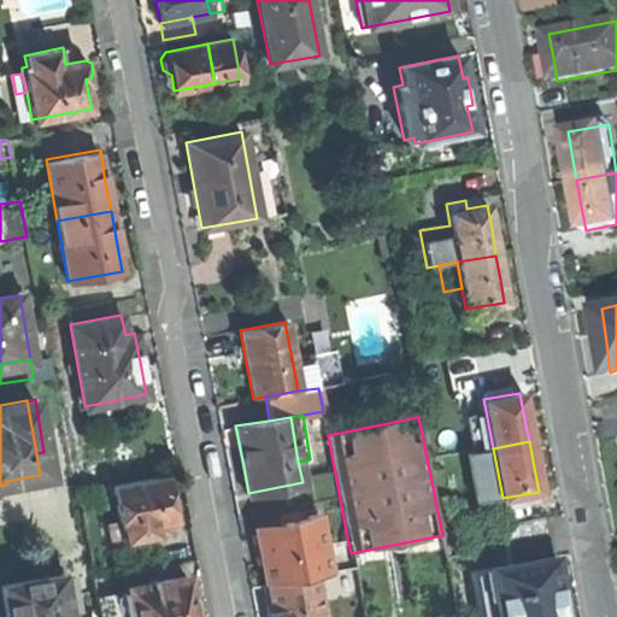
[(479,503),(503,498),(493,448),(469,453),(479,503)]
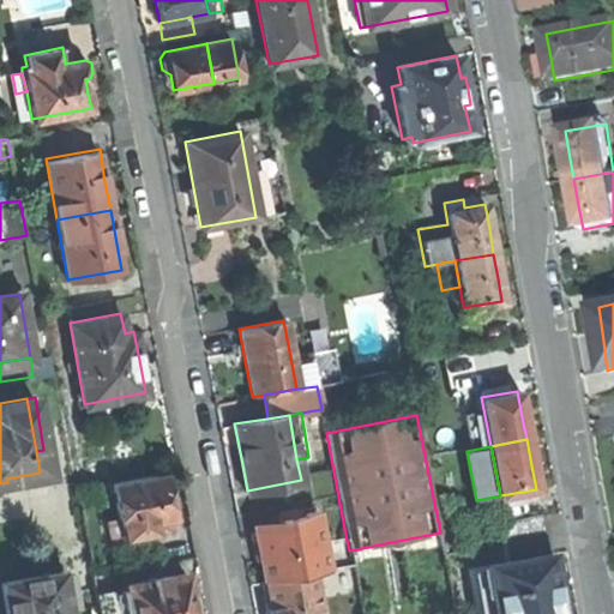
[(136,531),(137,536),(168,529),(166,518),(174,517),(169,494),(164,470),(125,477),(132,516),(136,531)]
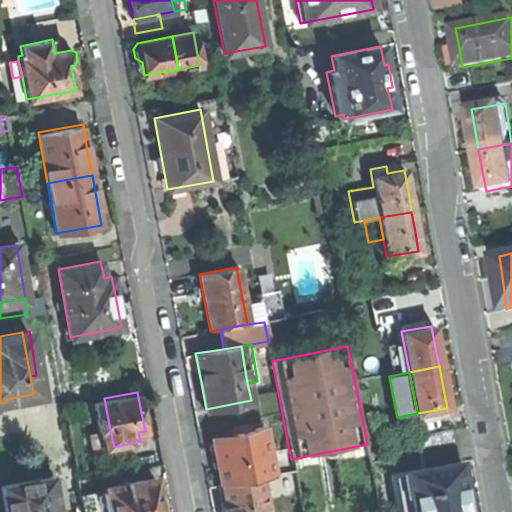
[(212,466),(217,465),(265,456),(268,455),(267,450),(262,427),(233,432),(235,440),(208,445),(211,458),(212,466)]
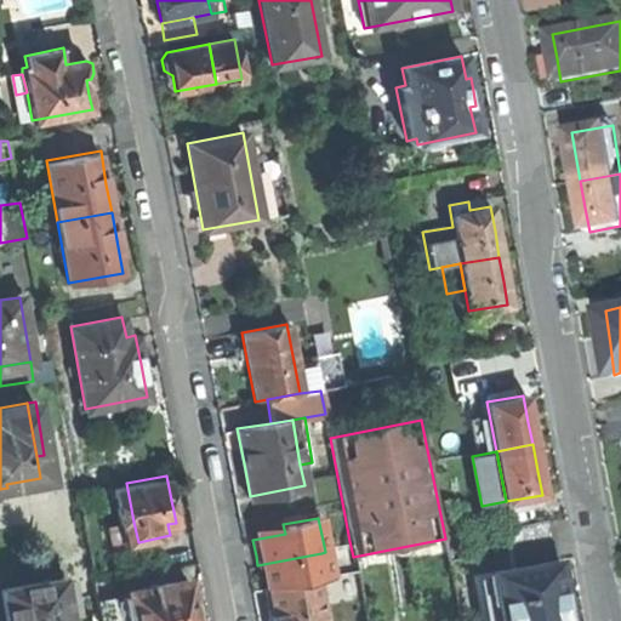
[(503,529),(512,568),(556,560),(548,520),(503,529)]
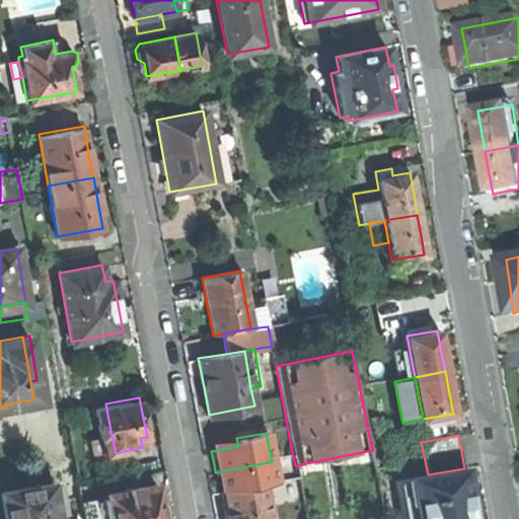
[(103,451),(115,449),(112,436),(101,438),(103,451)]
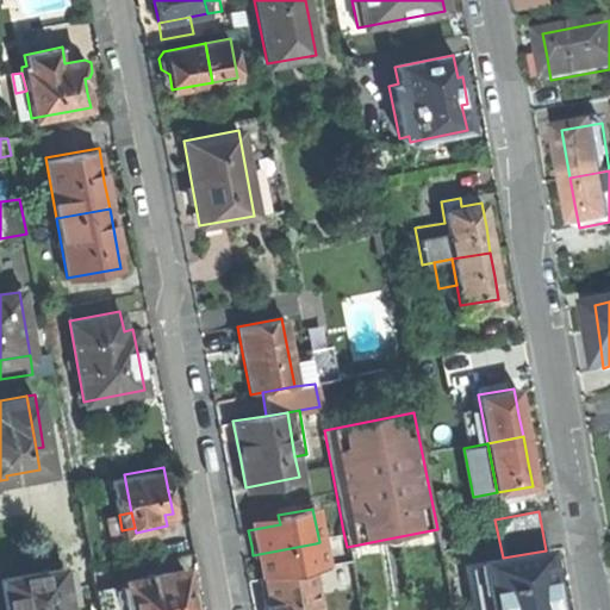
[(343,531),(318,536),(319,542),(316,543),(319,566),(349,560),(347,547),(343,531)]
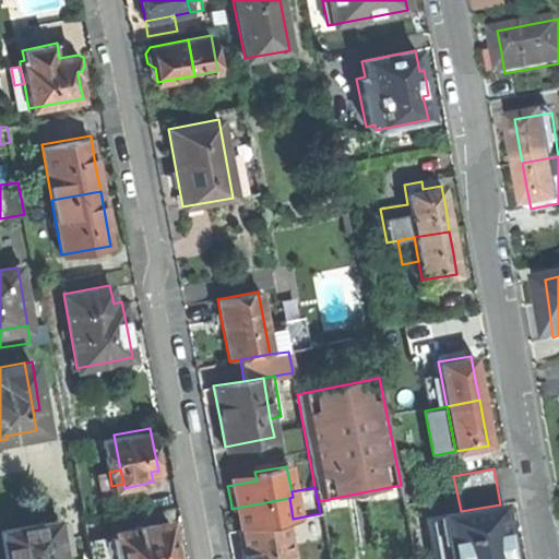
[(237,508),(241,528),(283,521),(293,519),(289,498),(237,508)]
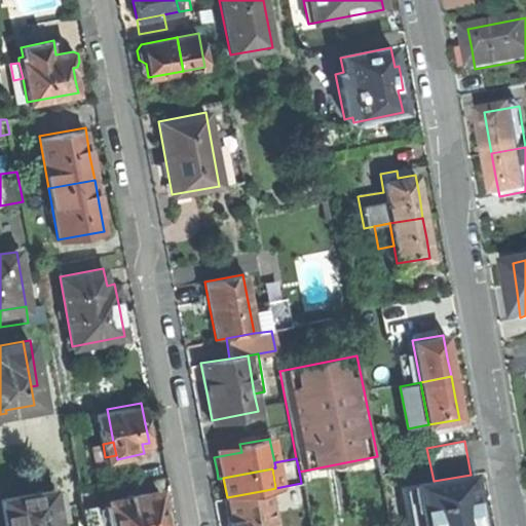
[(434,481),(401,487),(407,525),(479,525),(477,511),(471,475),(434,481)]
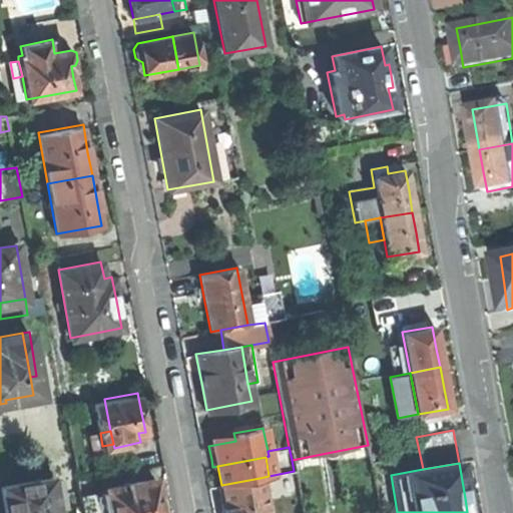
[(5,512),(55,512),(49,477),(0,487),(5,512)]
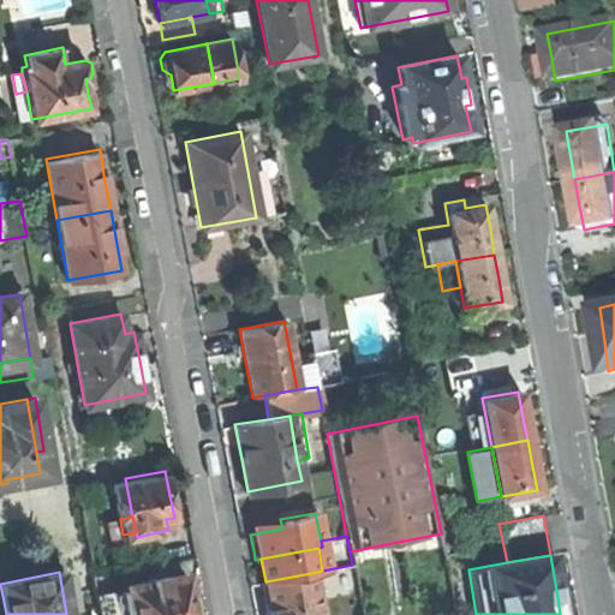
[(318,614),(311,573),(266,581),(269,597),(270,608),(267,609),(268,613),(264,613),(264,614),(318,614)]
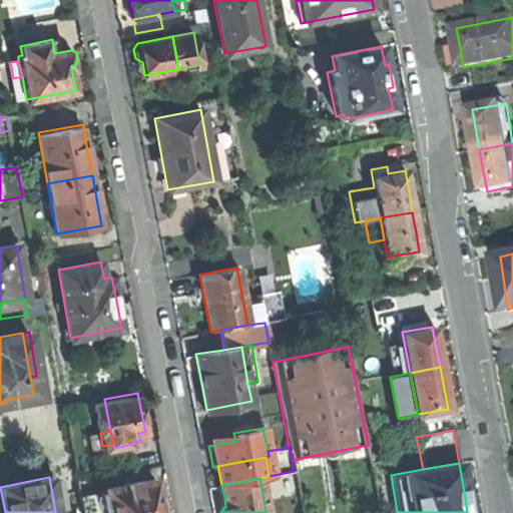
[(159,512),(158,503),(153,479),(135,482),(135,479),(121,481),(122,485),(102,488),(103,494),(100,494),(102,509),(109,508),(109,512),(159,512)]
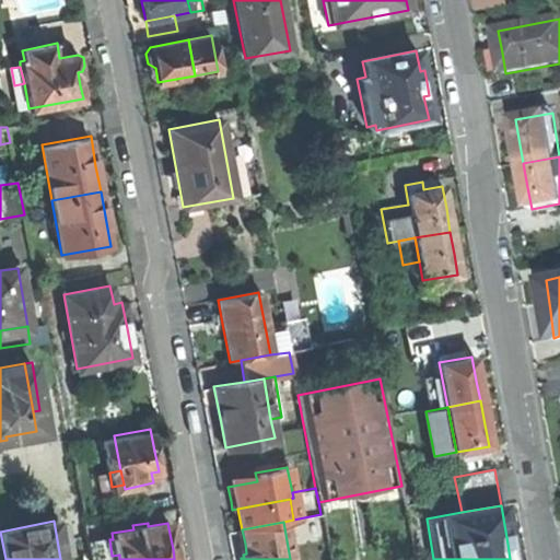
[(86,543),(90,559),(106,556),(103,539),(86,543)]
